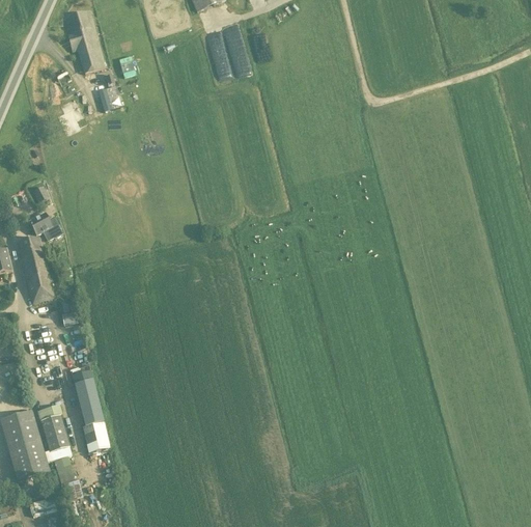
[(193,0),(197,10),(221,0),(193,0)]
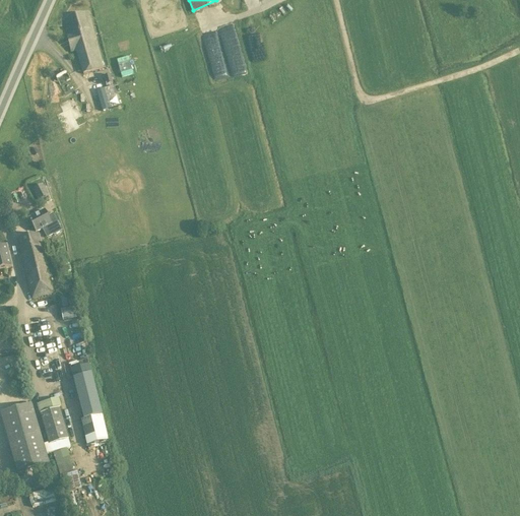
[(88,10),(69,16),(63,17),(72,49),(77,48),(83,70),(103,65),(88,10)]
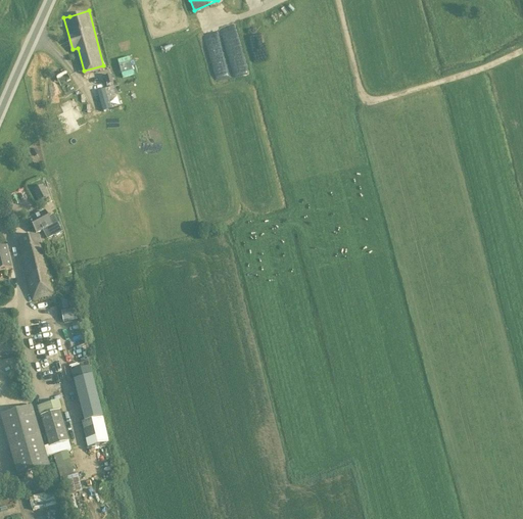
[(215,72),(240,66),(232,29),(219,32),(219,31),(206,33),(215,72)]
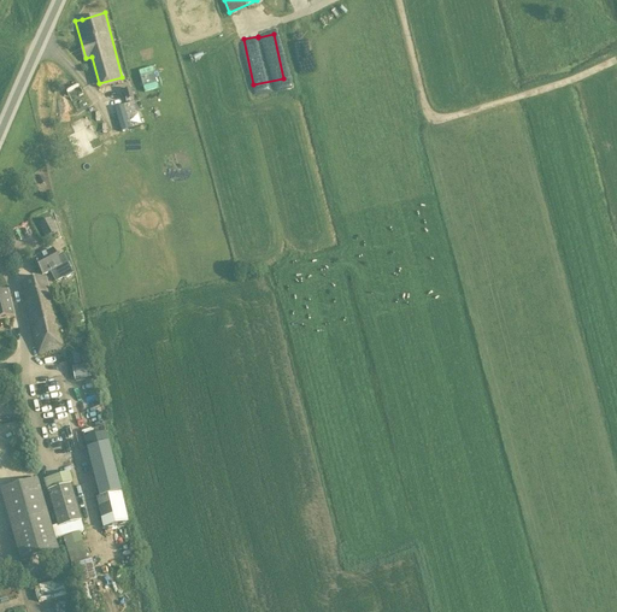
[(133,86),(123,88),(127,99),(134,96),(135,96),(133,86)]
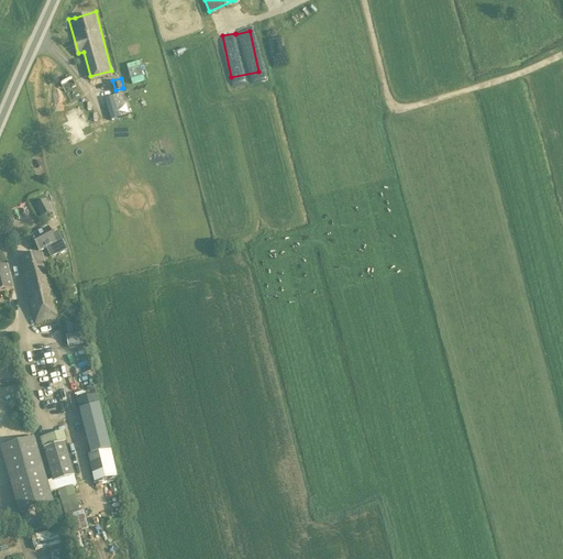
[(105,96),(111,117),(119,114),(113,94),(105,96)]
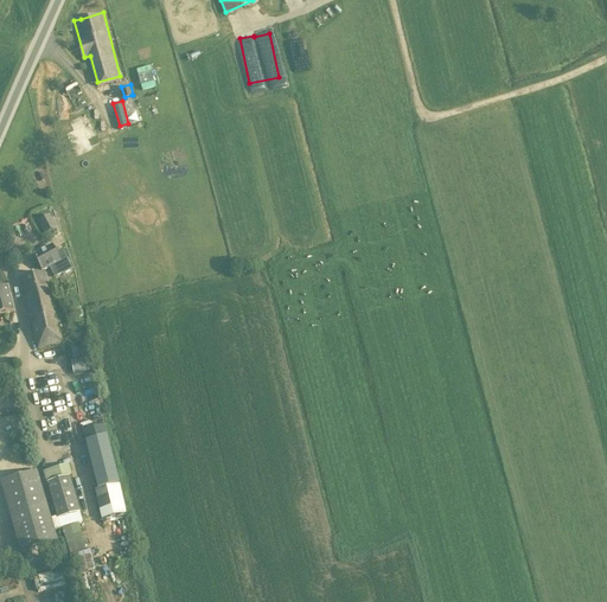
[(149,127),(167,205),(204,197),(184,109),(170,111),(172,122),(149,127)]
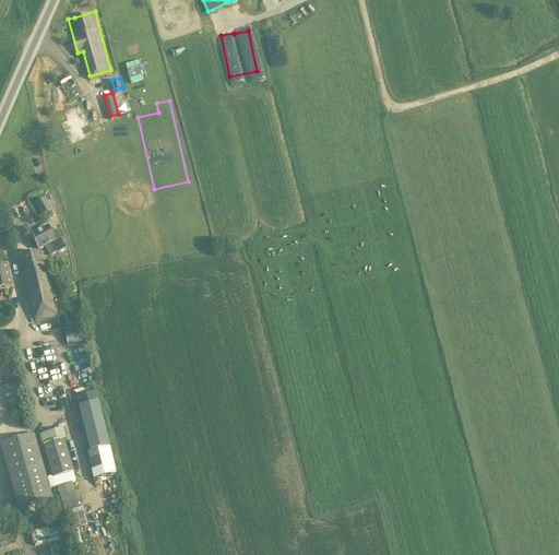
[(73,113),(61,120),(71,138),(84,130),(73,113)]
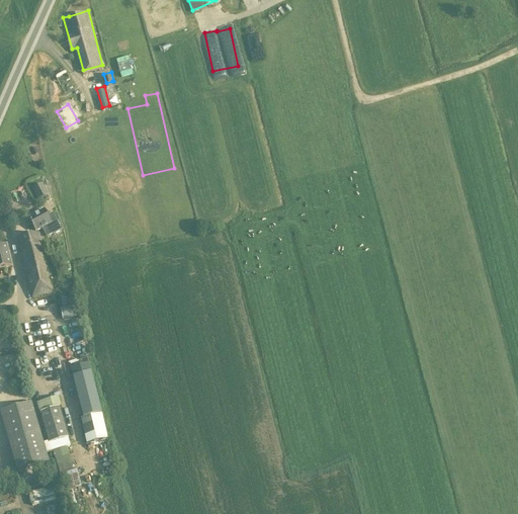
[(42,182),(33,186),(38,196),(48,192),(42,182)]
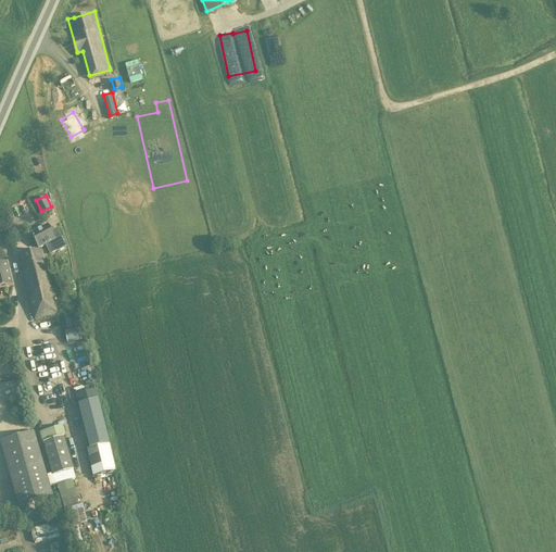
[(60,233),(54,235),(48,223),(32,230),(38,246),(46,241),(49,248),(54,245),(55,246),(64,241),(60,233)]
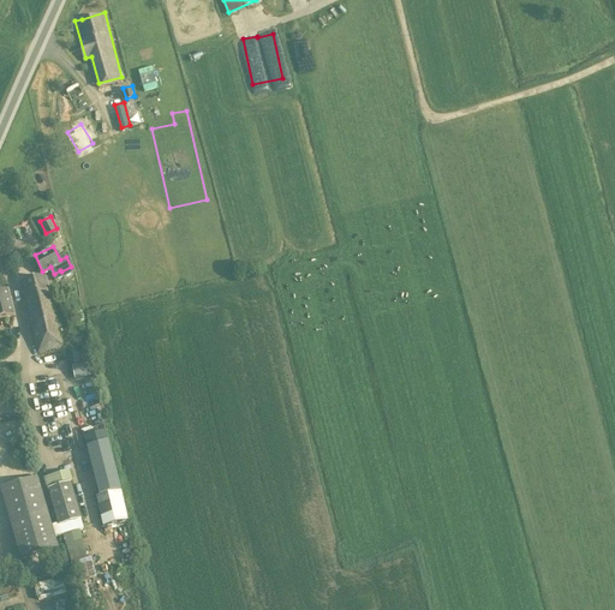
[(39,350),(64,344),(46,274),(22,280),(39,350)]
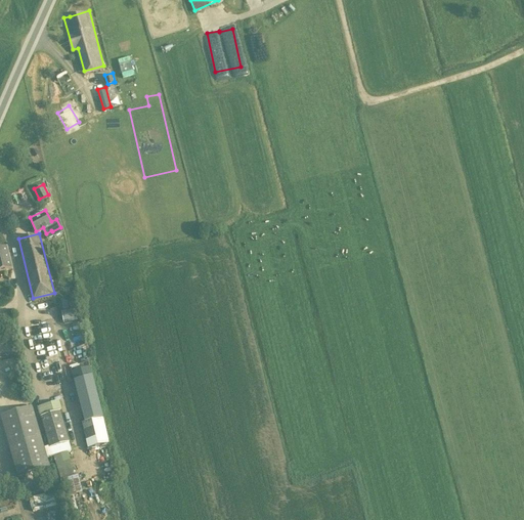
[(0,268),(11,266),(6,245),(0,246),(0,268)]
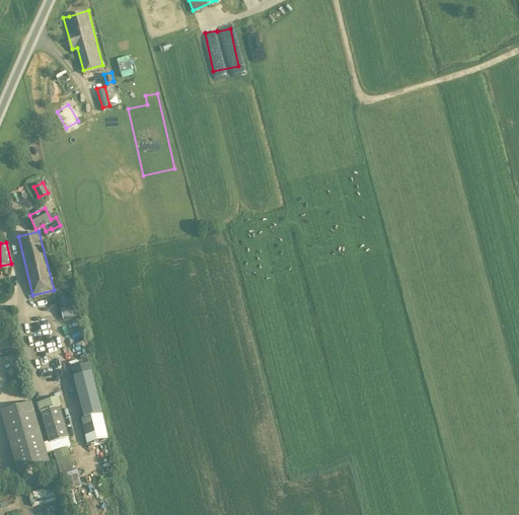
[(74,301),(71,290),(58,293),(60,304),(74,301)]
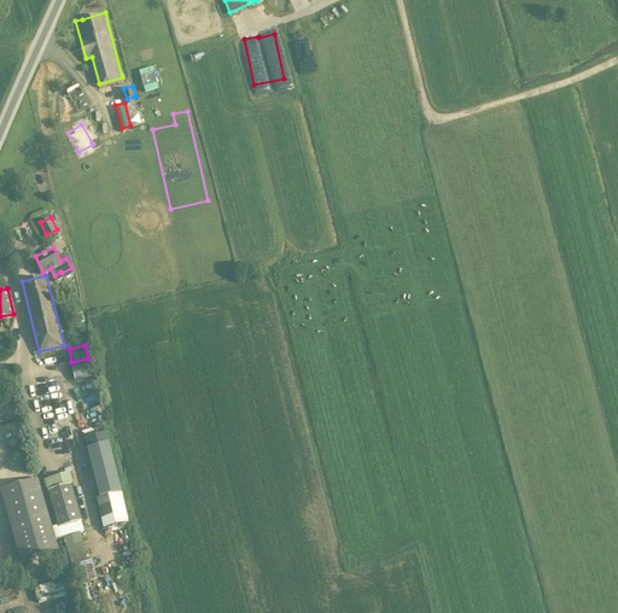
[(75,379),(91,375),(88,361),(73,365),(75,379)]
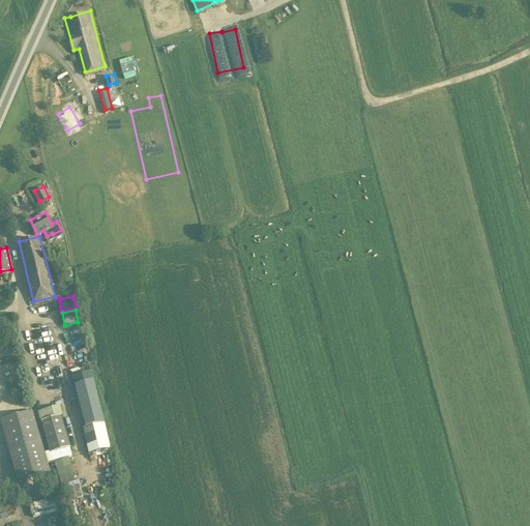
[(32,337),(43,334),(41,321),(29,323),(32,337)]
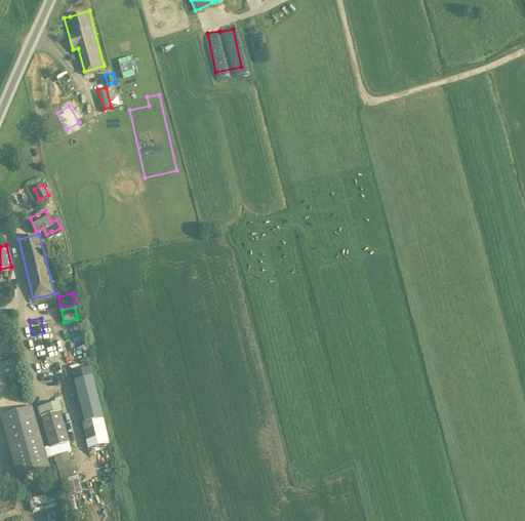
[(72,370),(91,365),(90,360),(70,364),(72,370)]
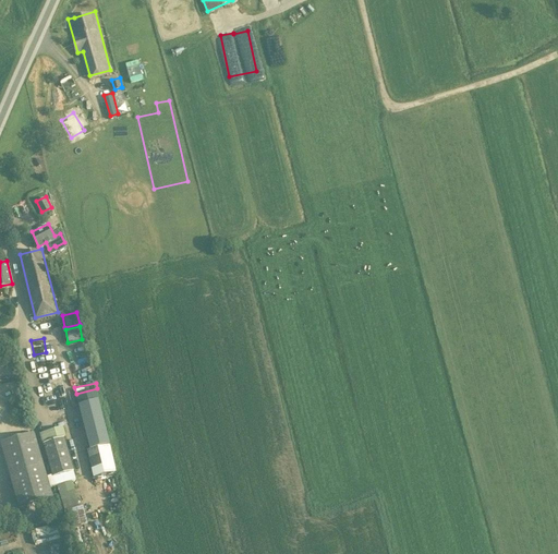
[(99,400),(80,405),(89,447),(109,443),(99,400)]
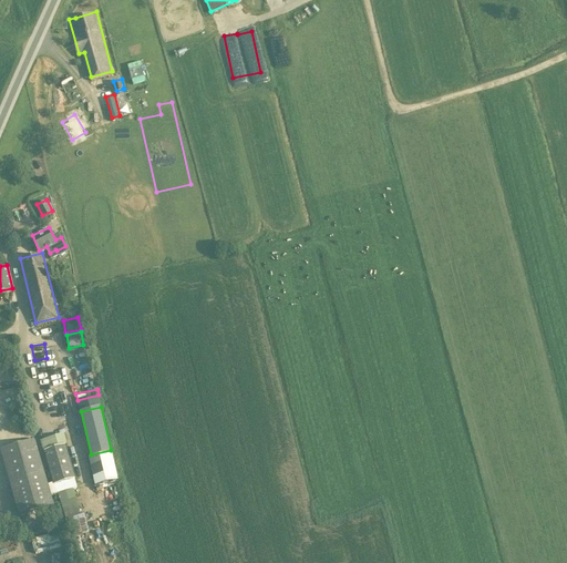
[(20,513),(54,503),(35,440),(1,450),(20,513)]
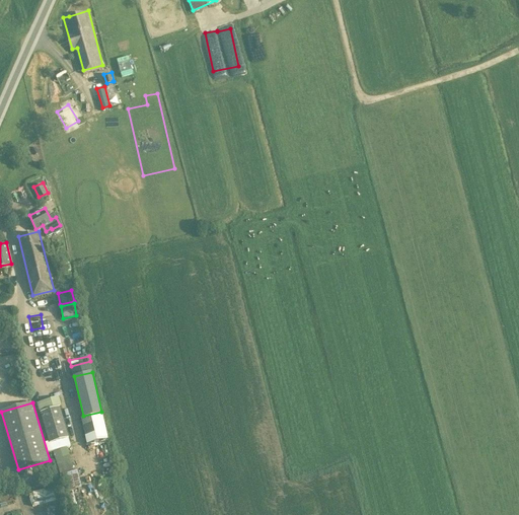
[(69,436),(60,405),(41,411),(49,440),(45,441),(48,450),(71,443),(68,436),(69,436)]
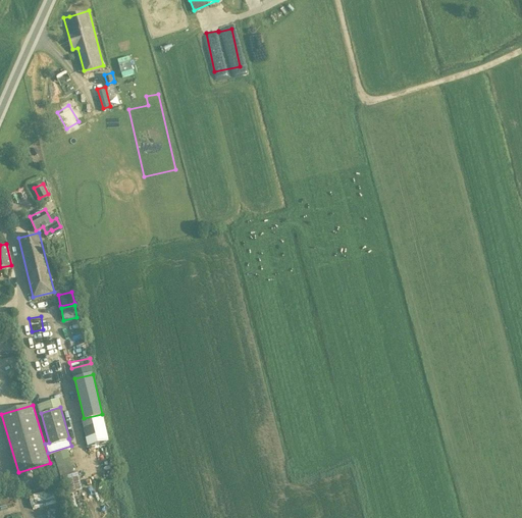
[(108,439),(102,414),(84,418),(83,418),(82,419),(87,445),(108,439)]
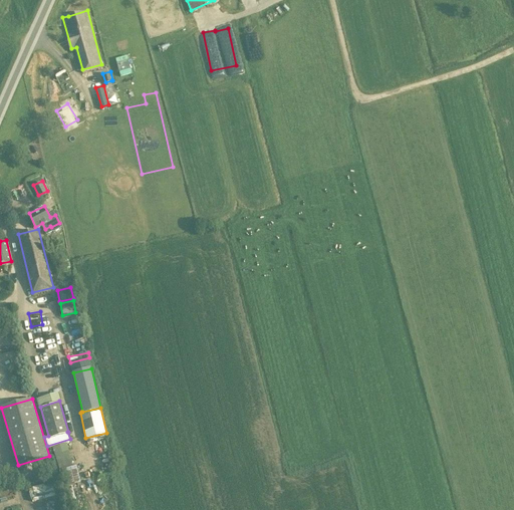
[(28,487),(30,496),(51,491),(49,481),(28,487)]
